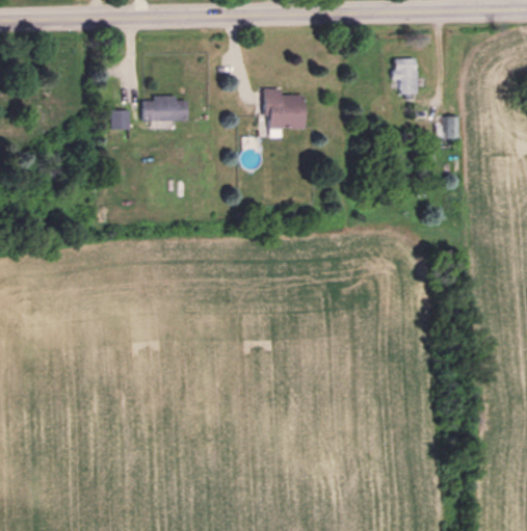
[(396,59),(417,59),(417,94),(400,94),(401,79),(392,79),(393,73),(396,73),(396,59)]
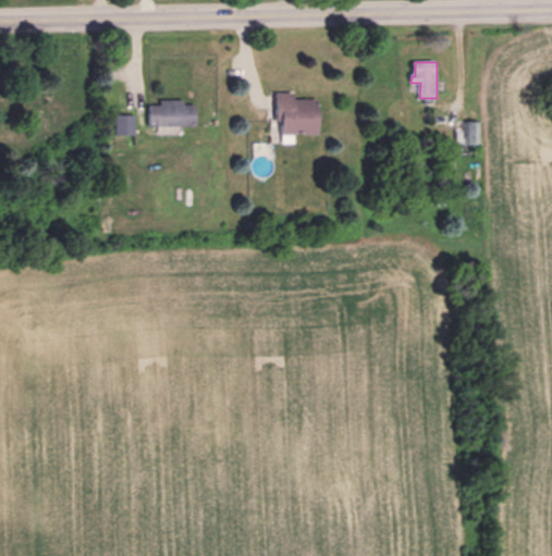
[(277,95),(292,95),(293,103),(317,103),(318,133),(293,134),(293,145),(281,145),(281,135),(271,135),(271,109),(278,109),(277,95)]
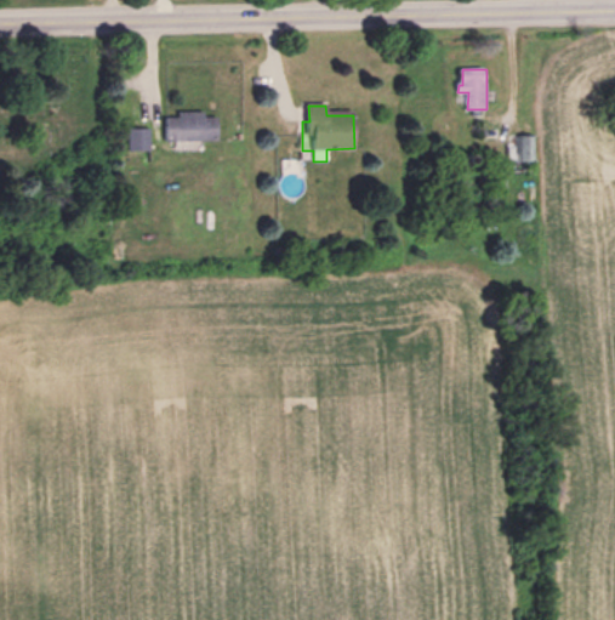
[(166,118),(180,118),(180,113),(205,113),(205,119),(220,119),(220,142),(166,141),(166,118)]
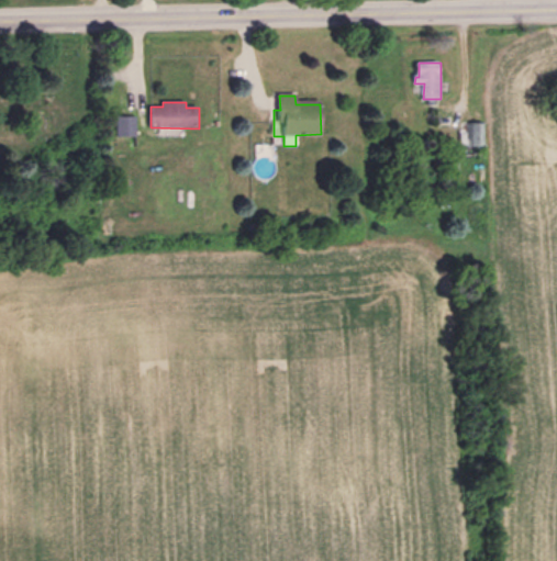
[(137,116),(117,116),(118,137),(137,136),(137,116)]
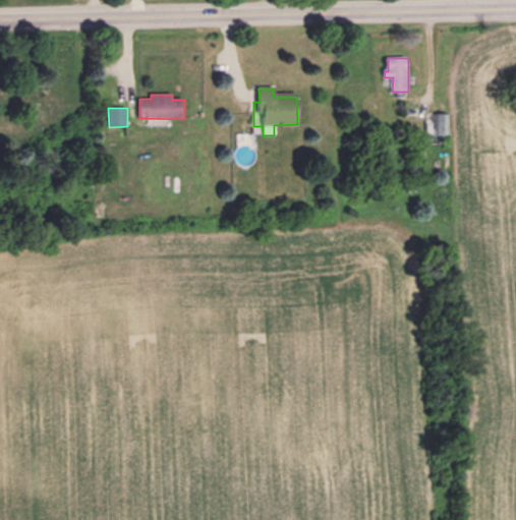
[(436,115),(452,115),(452,135),(436,135),(436,115)]
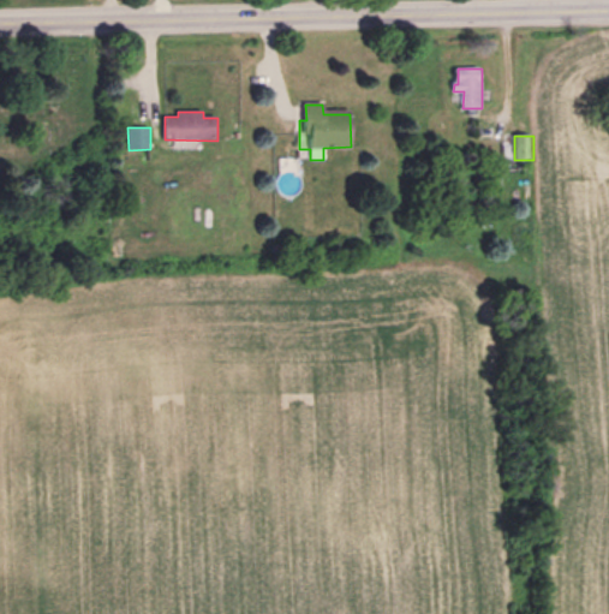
[(175,142),(175,153),(203,153),(203,142),(175,142)]
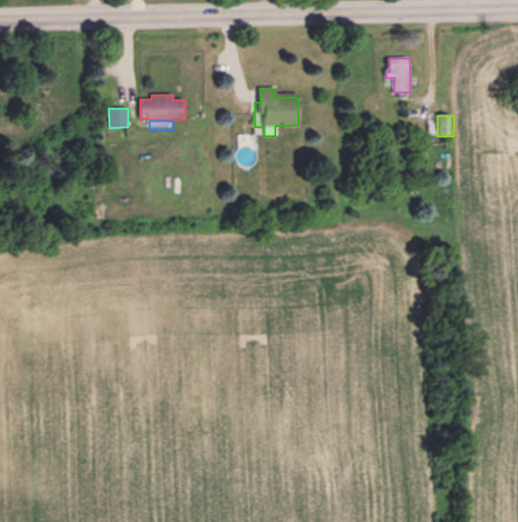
[(93,178),(101,178),(101,186),(93,185),(93,178)]
